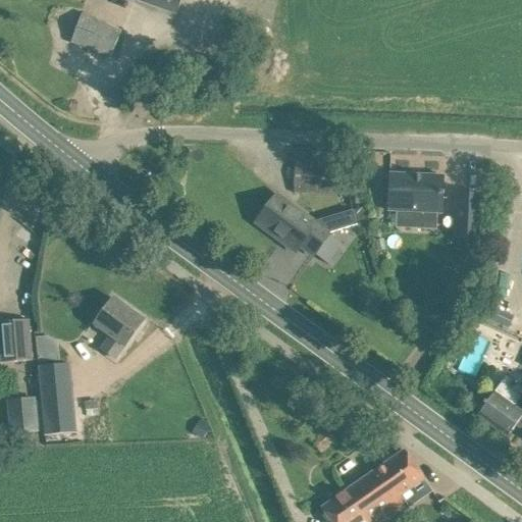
[(136,0),(173,13),(177,0),(136,0)]
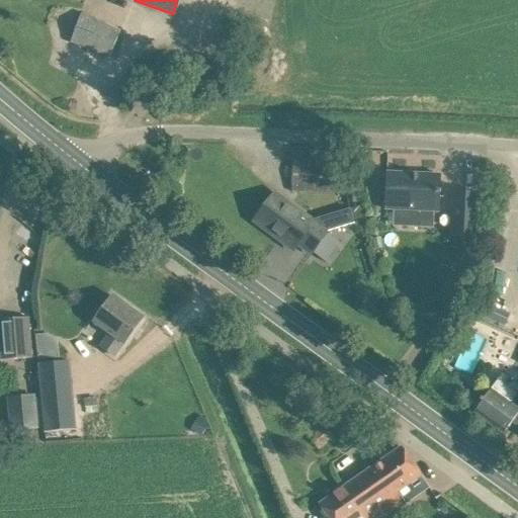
[(71,41),(109,57),(119,31),(80,16),(71,41)]
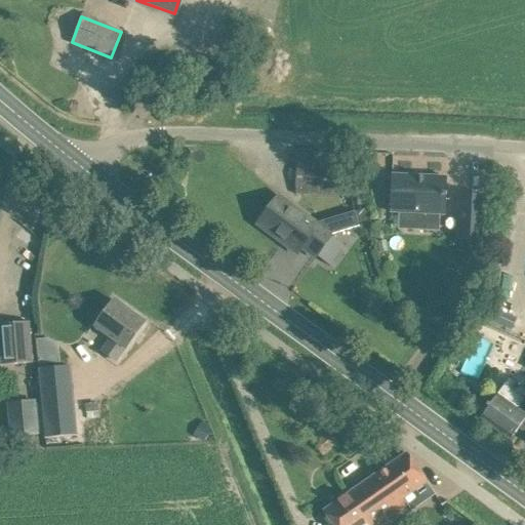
[(296,162),(295,194),(342,195),(344,162),(341,162),(342,152),(308,151),(307,162),(296,162)]
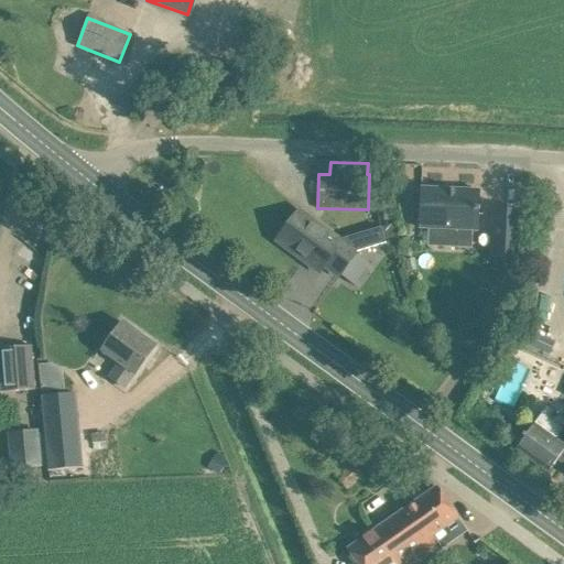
[(478,230),(479,191),(421,188),(419,228),(478,230)]
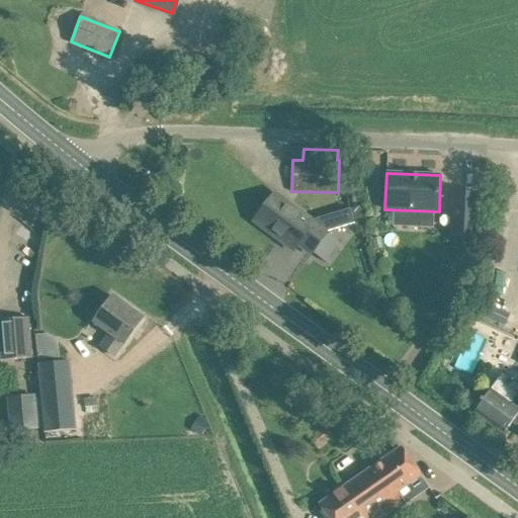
[(478,238),(480,194),(451,193),(449,237),(478,238)]
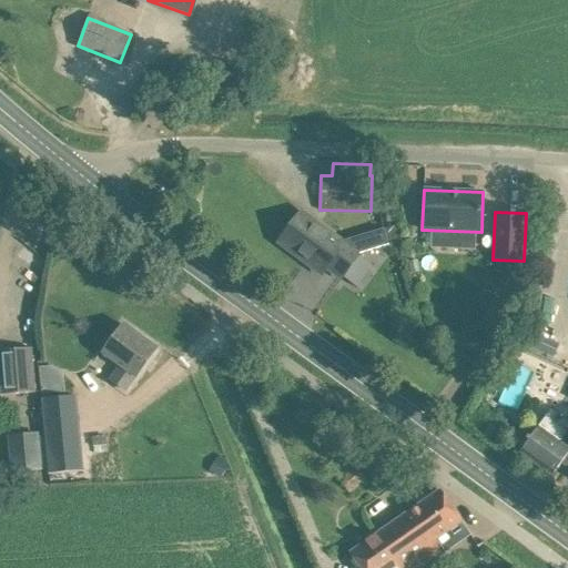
[(301,213),(281,241),(307,260),(306,263),(321,274),(326,267),(342,280),(342,279),(356,288),(372,267),(357,257),(359,254),(388,245),(387,243),(383,230),(343,242),(342,243),(301,213)]
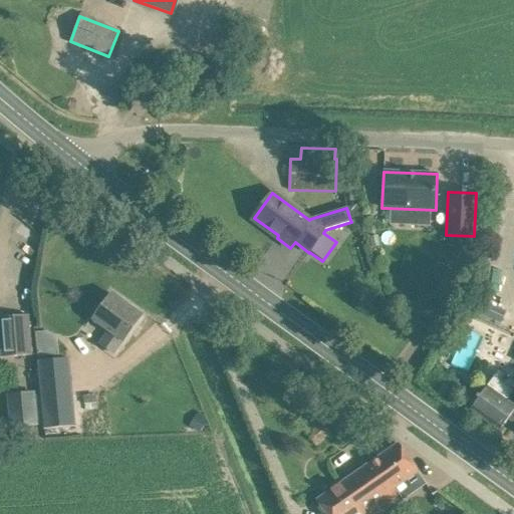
[(112,294),(100,310),(93,320),(108,332),(99,344),(113,353),(121,341),(122,341),(142,315),(112,294)]
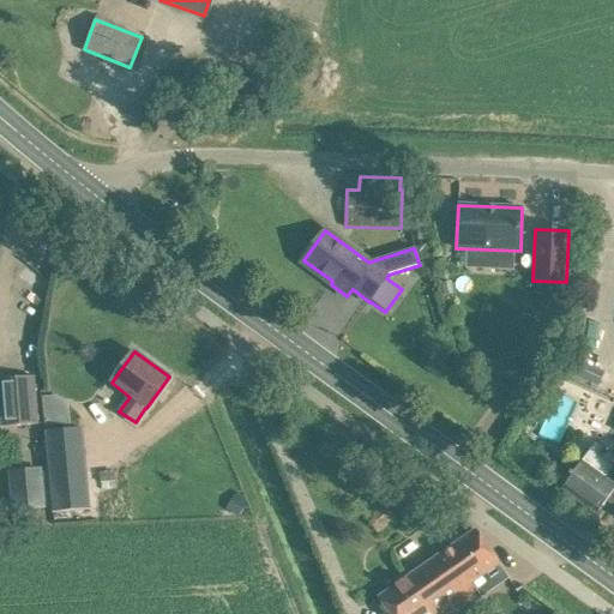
[(571,373),(597,385),(603,372),(577,360),(571,373)]
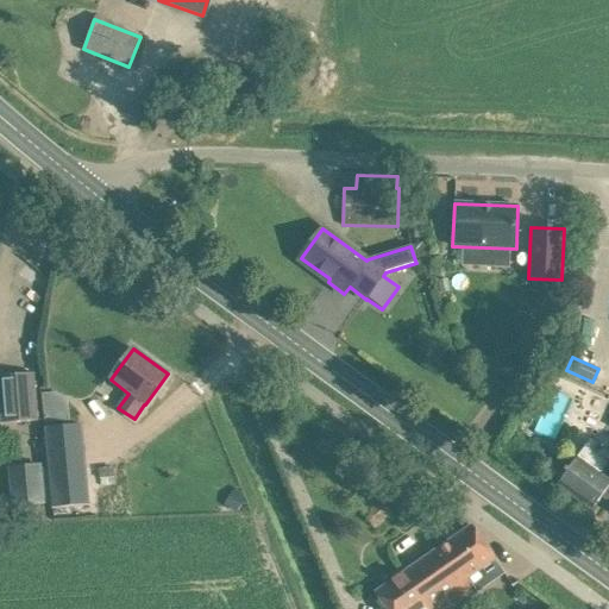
[(0,400),(1,425),(37,422),(33,374),(0,375),(0,400)]
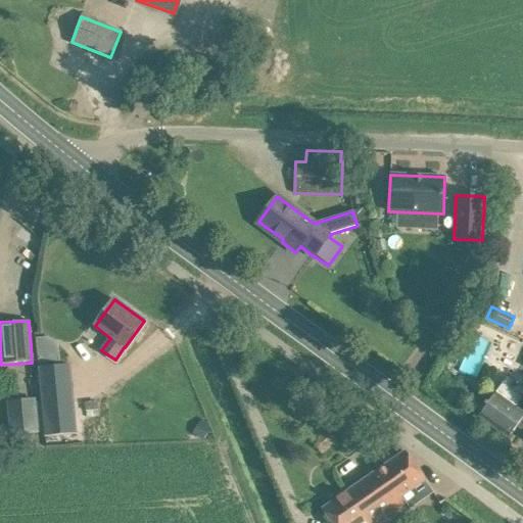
[(56,337),(34,338),(36,362),(57,361),(56,337)]
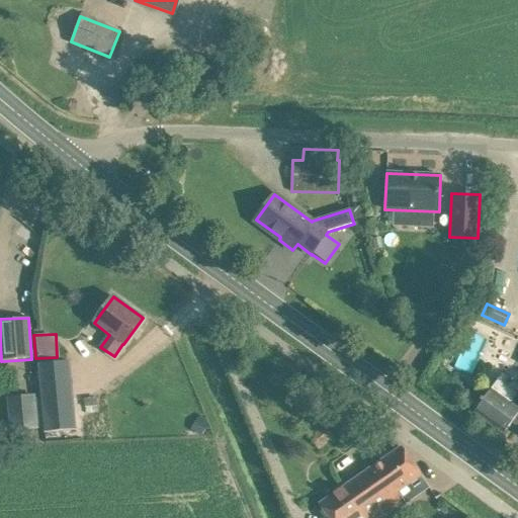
[(517,426),(517,408),(510,403),(517,392),(517,387),(499,374),(480,401),(482,403),(473,413),(503,434),(512,422),(517,426)]
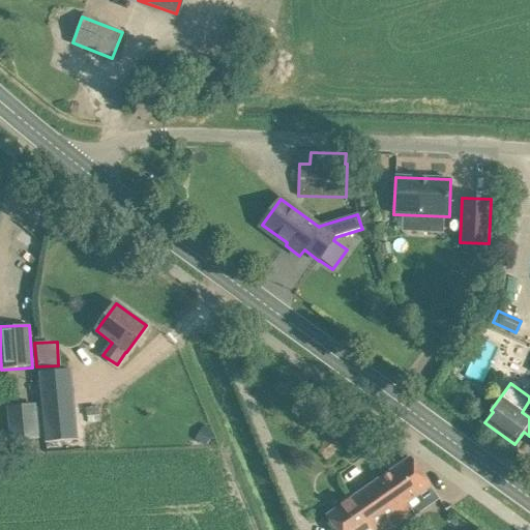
[(69,387),(39,389),(43,441),(75,439),(69,387)]
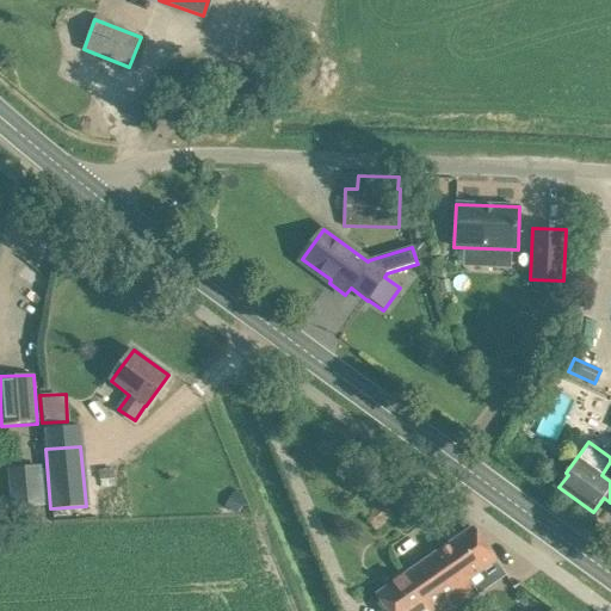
[(43,505),(39,466),(7,468),(12,507),(43,505)]
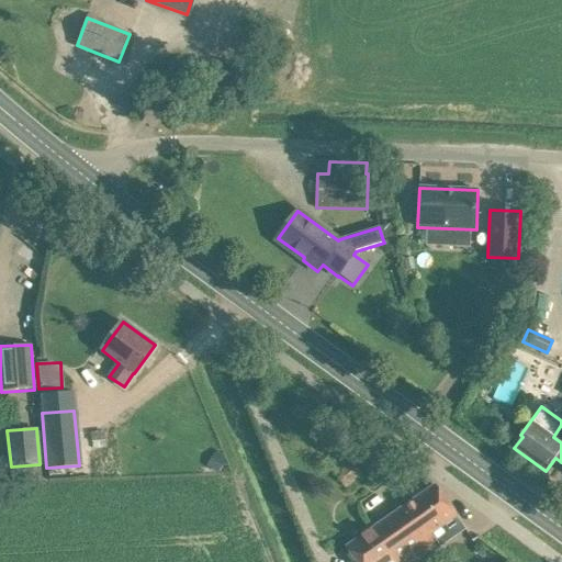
[(346,489),(361,475),(351,461),(336,474),(346,489)]
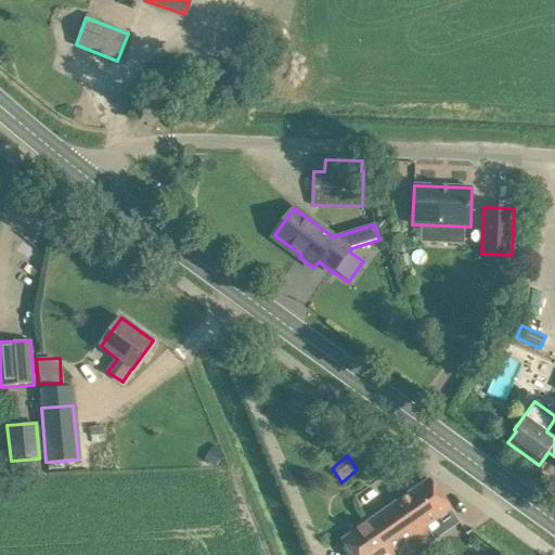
[(410,554),(416,552),(434,539),(425,527),(451,510),(430,479),(376,517),(368,524),(341,541),(351,554),(410,554)]
